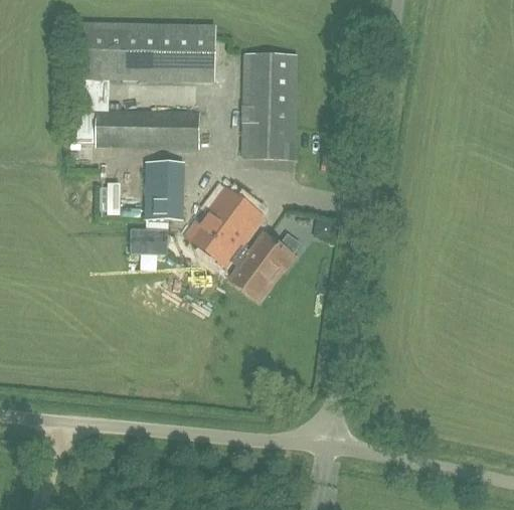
[(213,24),(79,22),(78,76),(213,78),(213,24)]
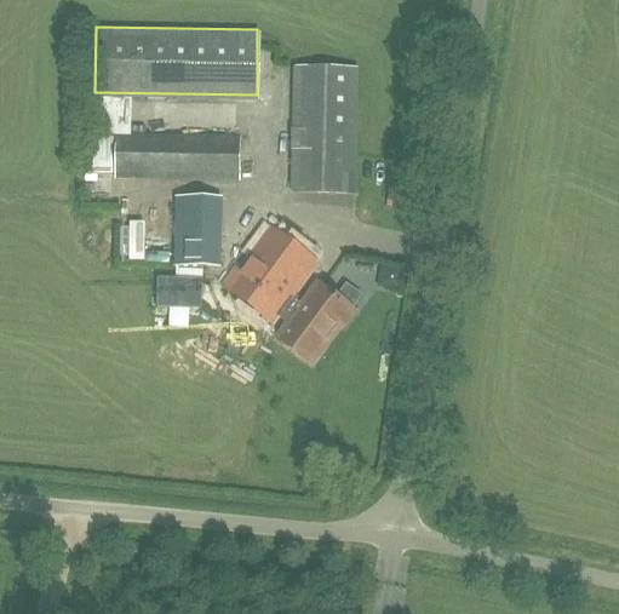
[(293,62),(291,185),(353,188),(355,63),(293,62)]
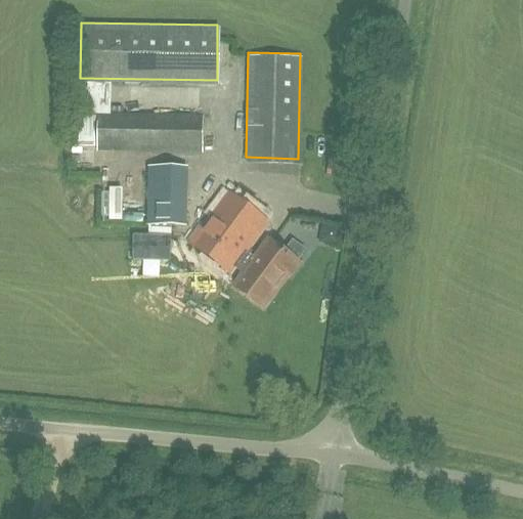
[(202,147),(202,112),(96,110),(95,145),(202,147)]
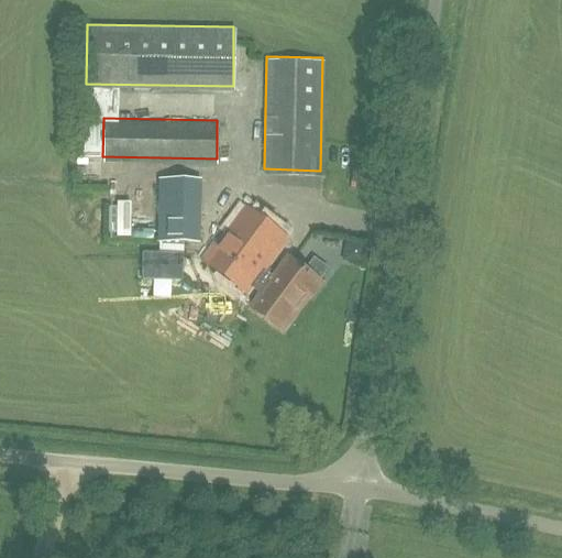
[(199,175),(158,175),(157,237),(198,237),(199,175)]
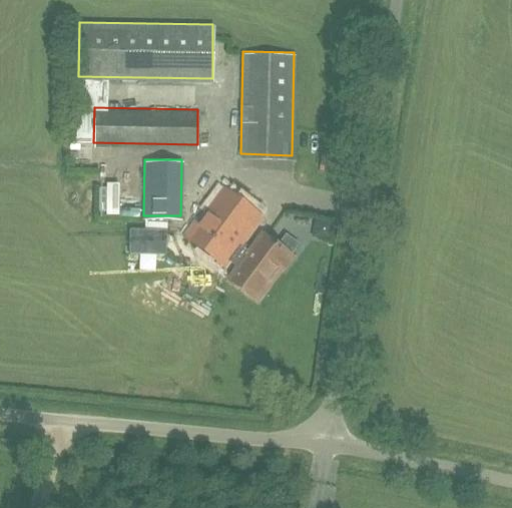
[(198,223),(188,237),(222,264),(228,256),(239,241),(261,212),(222,185),(196,221),(198,223)]
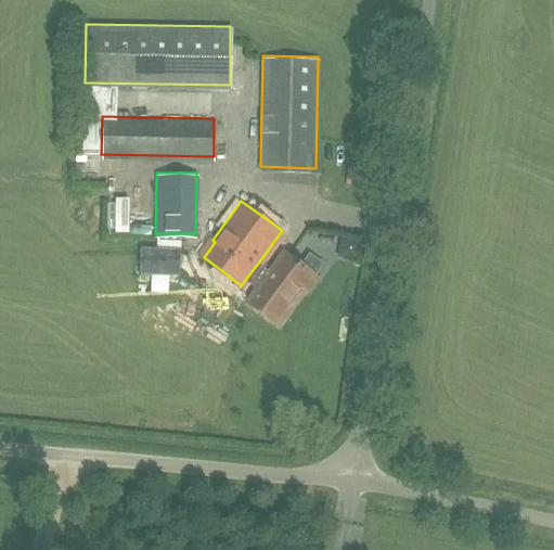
[(258,284),(247,298),(278,320),(298,292),(304,284),(307,286),(317,273),(284,248),(269,269),(259,261),(247,277),(258,284)]
